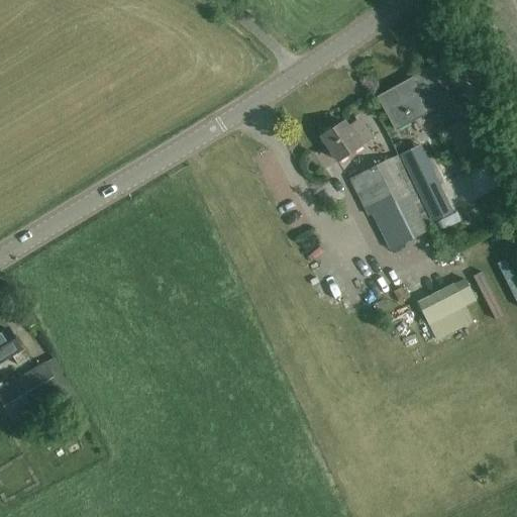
[(419,95),(443,81),(435,66),(379,97),(396,129),(428,111),(419,95)]
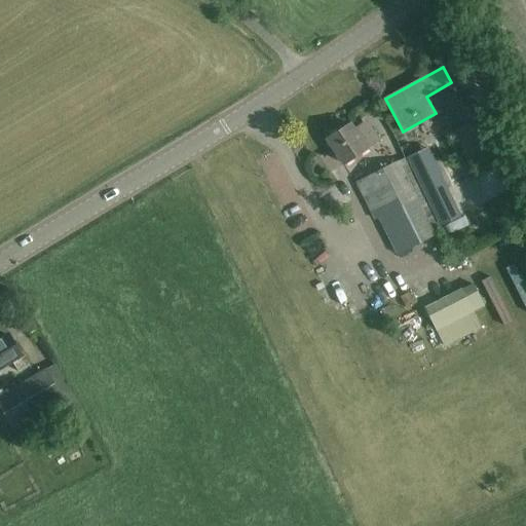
[(492,156),(457,91),(436,103),(465,157),(454,163),(463,179),(476,172),(474,166),(492,156)]
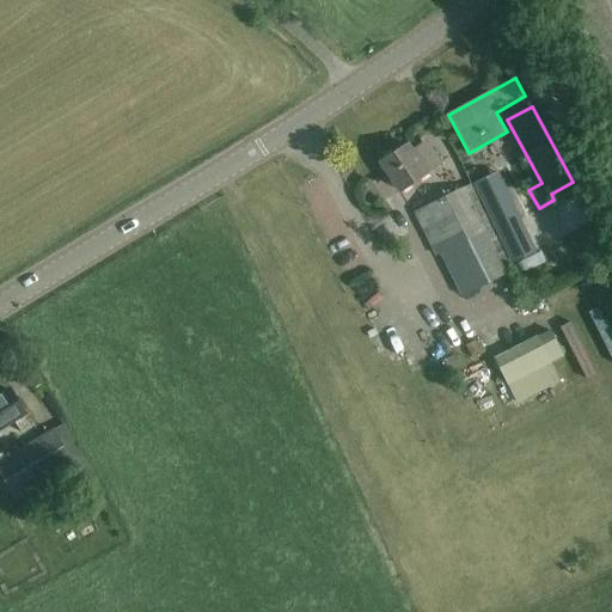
[(427,140),(411,151),(407,144),(380,160),(401,190),(426,172),(441,163),(427,140)]
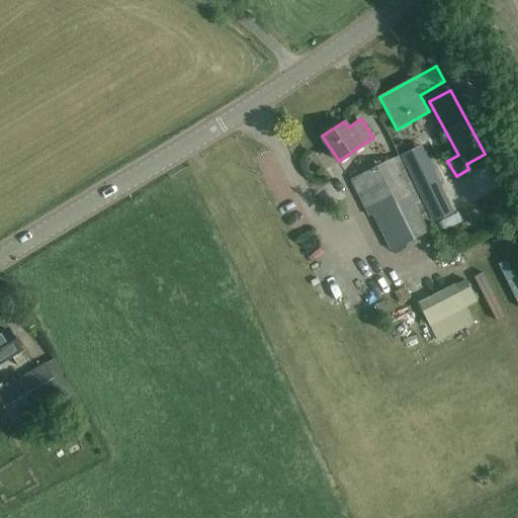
[(372,214),(391,252),(433,231),(397,157),(350,179),(368,217),(372,214)]
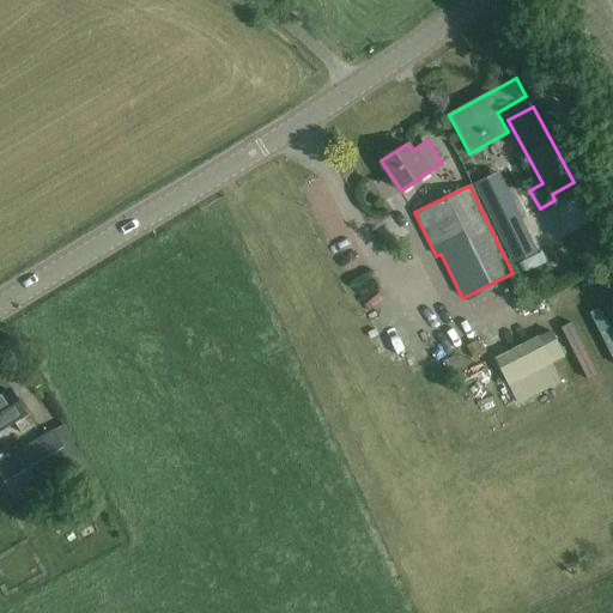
[(564,225),(577,200),(564,193),(551,218),(564,225)]
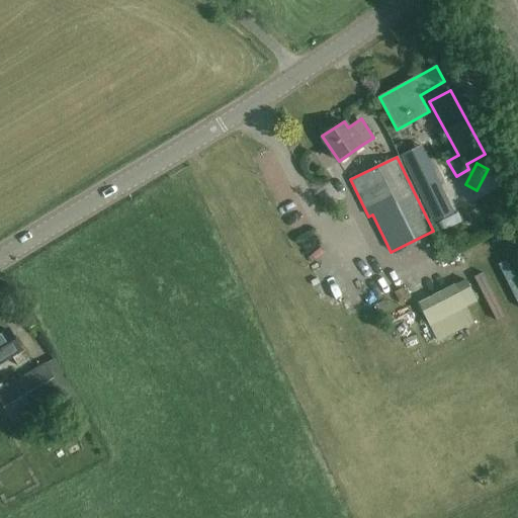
[(465,279),(418,303),(430,326),(477,301),(465,279)]
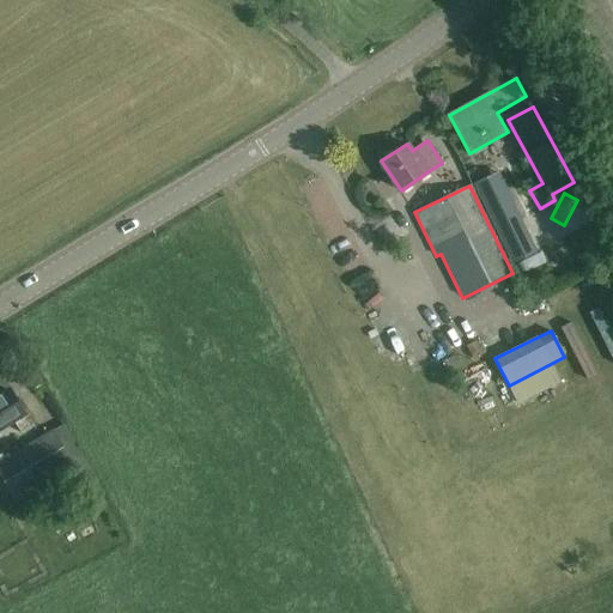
[(25,412),(24,413),(8,389),(0,394),(0,428),(13,420),(22,434),(34,426),(25,412)]
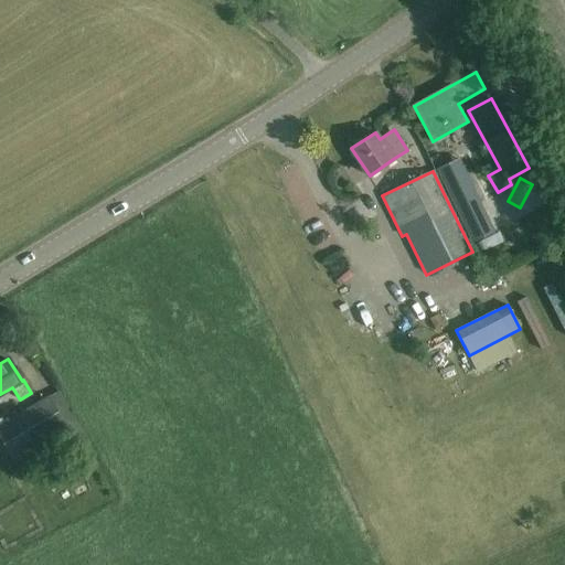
[(32,449),(66,428),(73,440),(84,434),(59,390),(13,416),(8,406),(0,411),(0,438),(21,473),(40,462),(32,449)]
